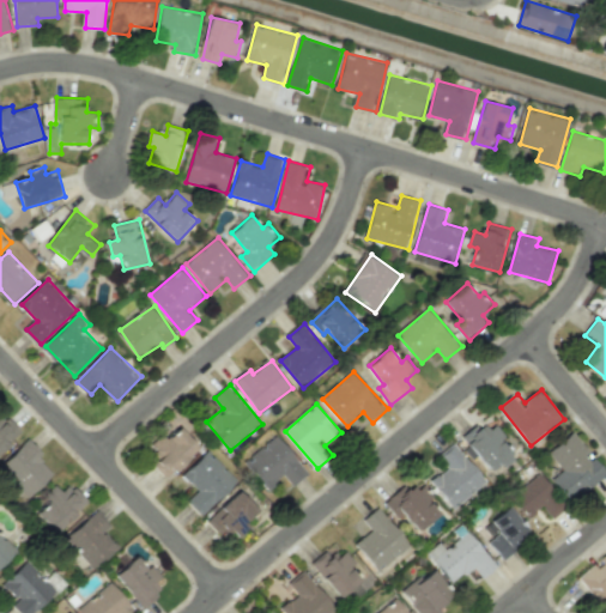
[(490,471),(515,454),(504,439),(508,437),(500,424),(489,431),(484,424),(466,435),(490,471)]
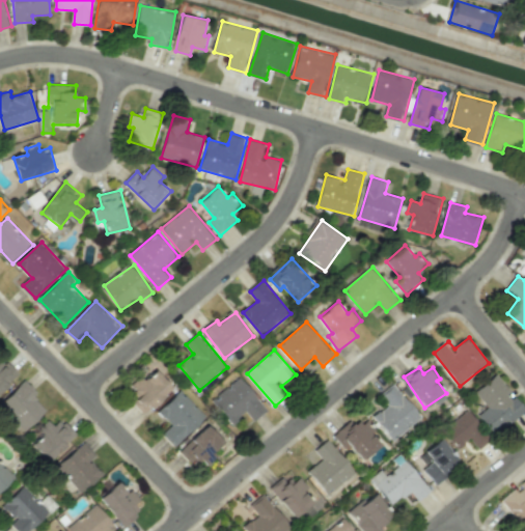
[(130,388),(139,398),(137,400),(148,413),(175,388),(160,372),(150,381),(144,374),(130,388)]
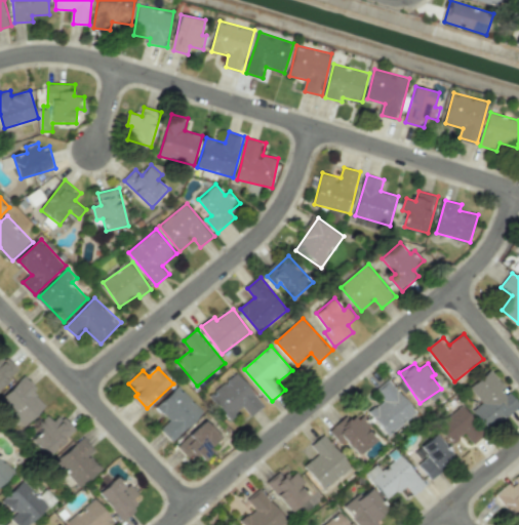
[(472,387),(484,403),(476,409),(492,431),(518,410),(518,402),(494,370),(472,387)]
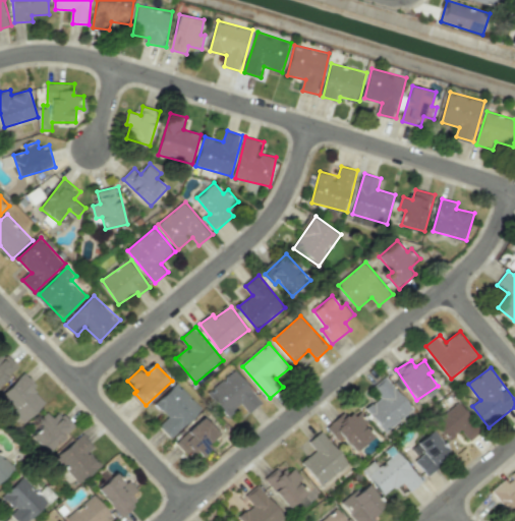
[(251,413),(264,403),(238,369),(209,392),(228,416),(244,404),(251,413)]
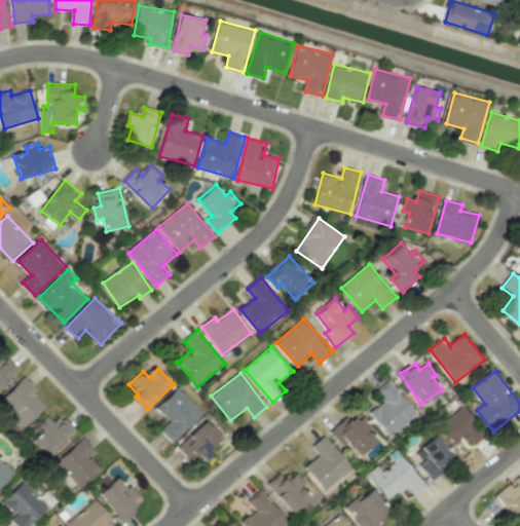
[(27,427),(49,406),(35,391),(39,388),(28,376),(1,401),(27,427)]
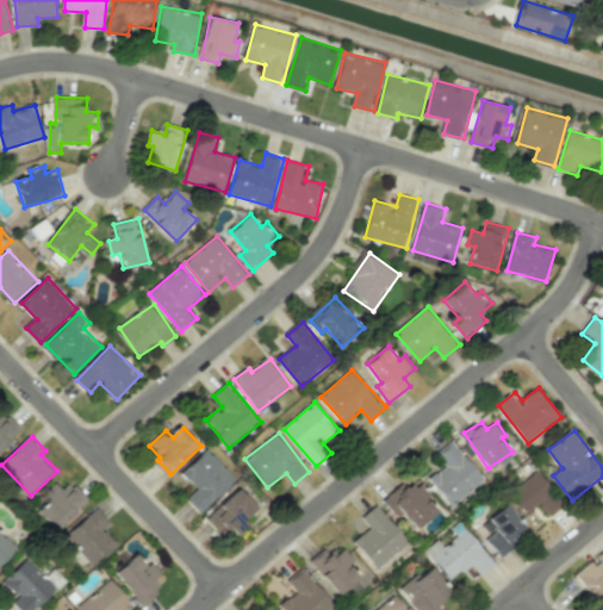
[(440,453),(448,465),(431,478),(453,506),(486,481),(457,441),(440,453)]
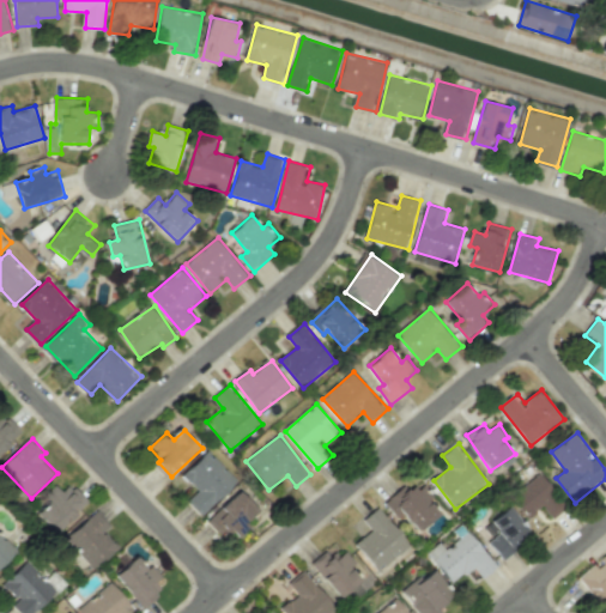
[(206,515),(241,479),(210,449),(186,475),(201,491),(191,502),(206,515)]
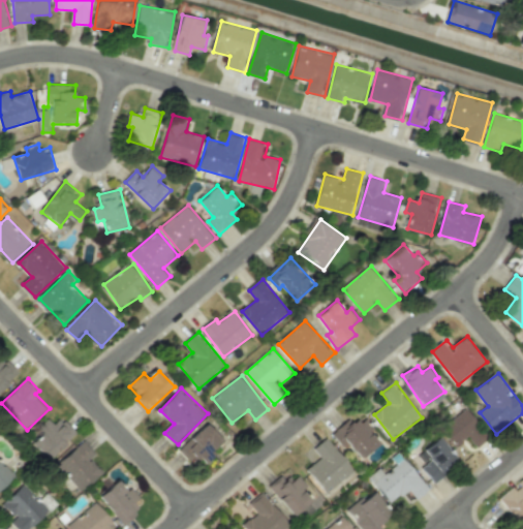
[(481,447),(492,437),(467,408),(442,429),(458,448),(471,437),(481,447)]
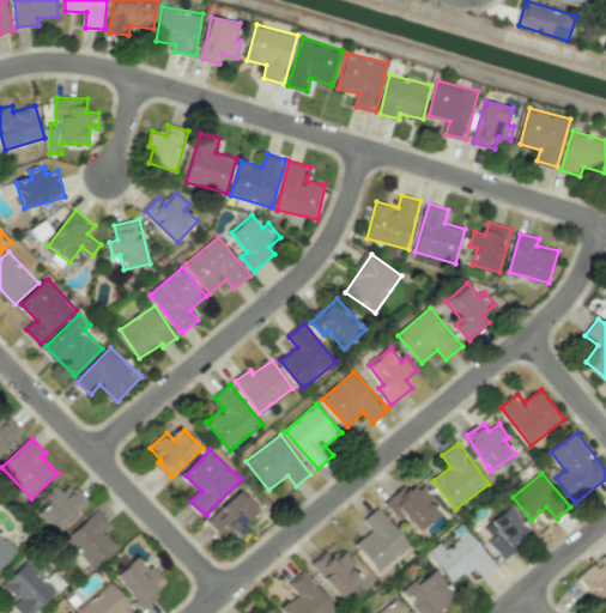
[(92,503),(73,483),(41,513),(60,533),(92,503)]
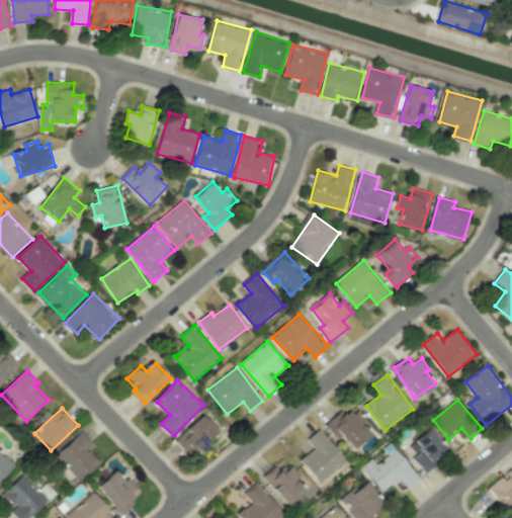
[(327,424),(342,441),(346,437),(356,449),(373,434),(365,425),(370,420),(359,408),(350,416),(344,409),(327,424)]
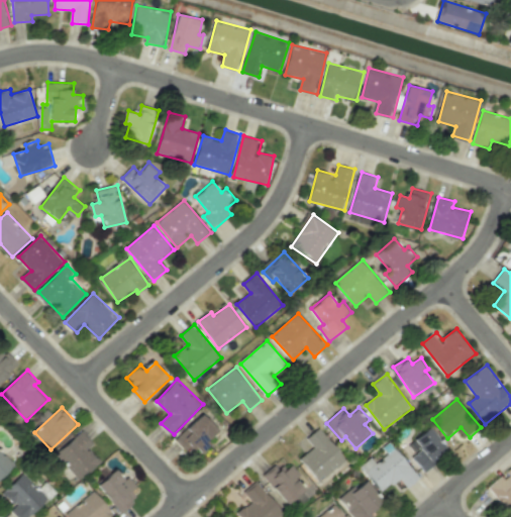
[(205,453),(215,444),(210,439),(220,430),(204,413),(177,438),(188,450),(196,443),(205,453)]
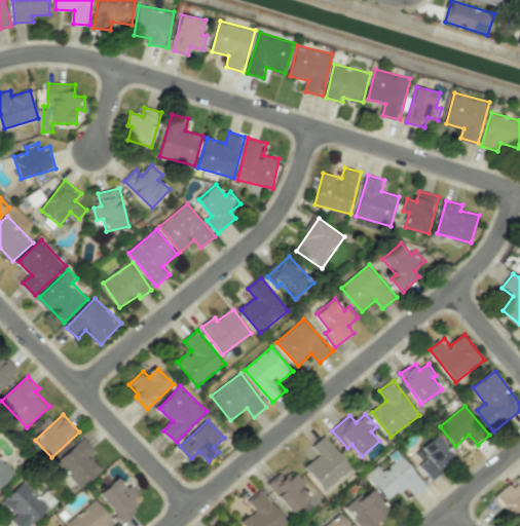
[(355,471),(329,435),(307,450),(314,460),(308,465),(326,490),(355,471)]
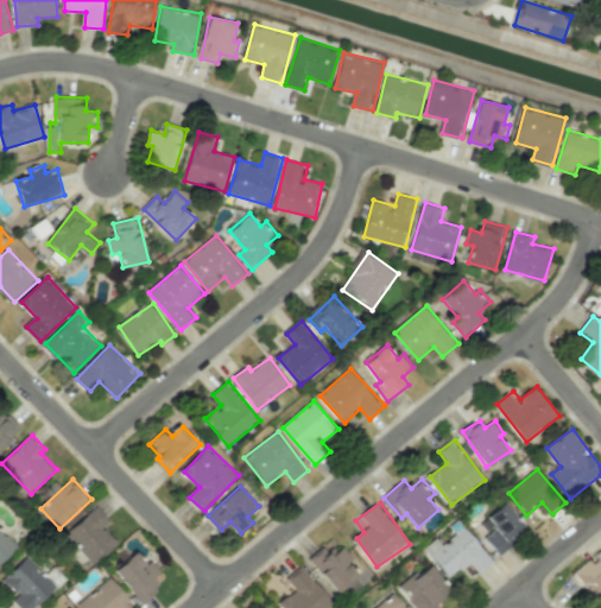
[(487,538),(503,556),(520,542),(514,534),(526,525),(507,502),(488,518),(498,530),(487,538)]
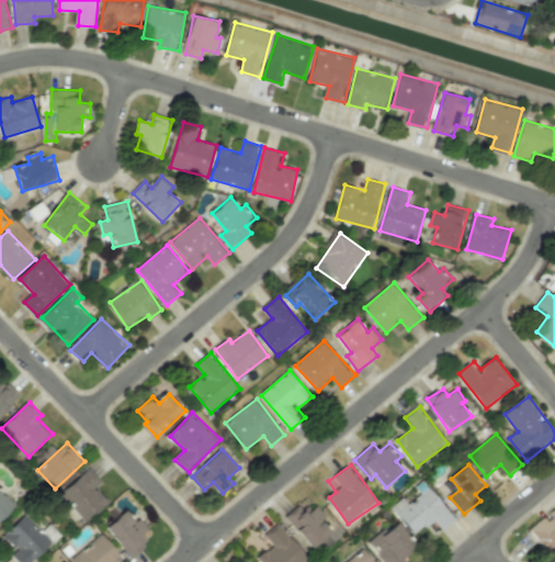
[(89,521),(113,502),(100,486),(104,483),(92,469),(64,492),(89,521)]
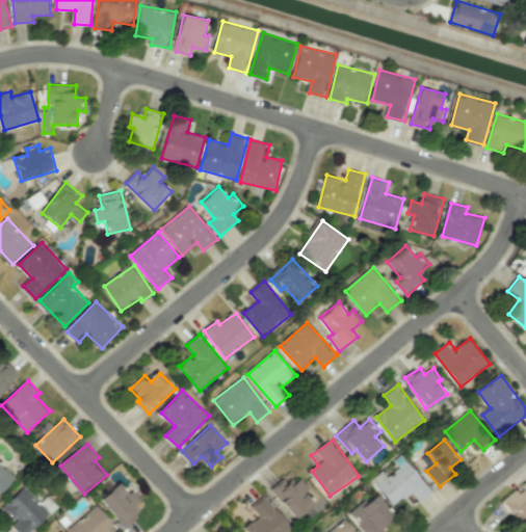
[(0,496),(18,477),(0,459),(0,496)]
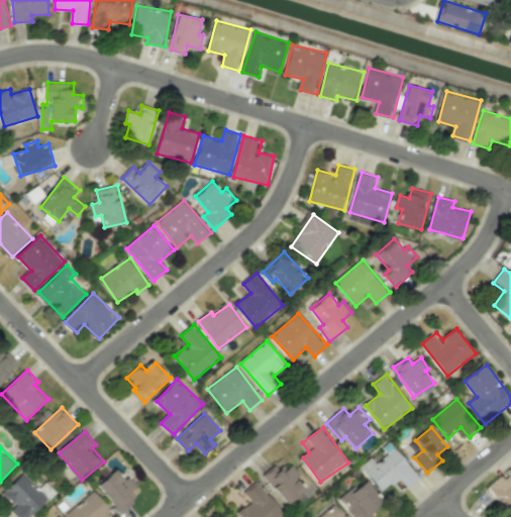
[(401,478),(410,488),(422,477),(397,448),(379,463),(373,457),(363,467),(385,492),(401,478)]
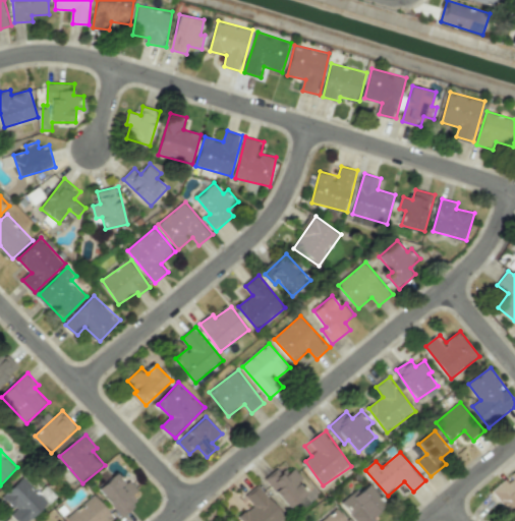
[(292,508),(308,493),(300,482),(305,478),(289,460),(267,480),(292,508)]
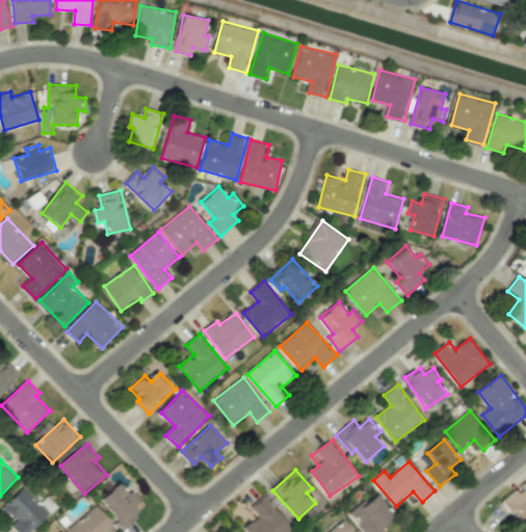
[(102,500),(127,527),(149,507),(134,490),(131,494),(121,482),(102,500)]
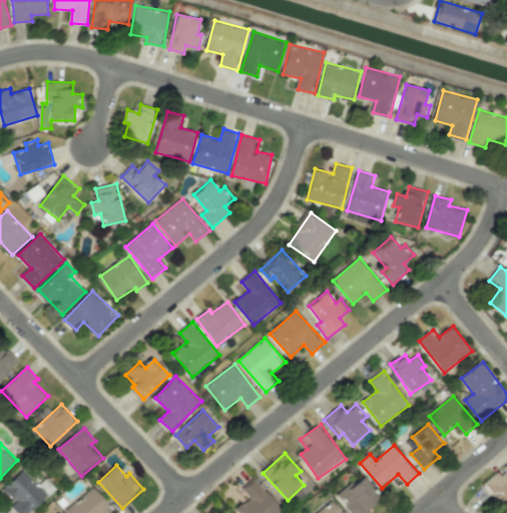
[(506,467),(500,473),(499,472),(486,483),(506,507),(506,467)]
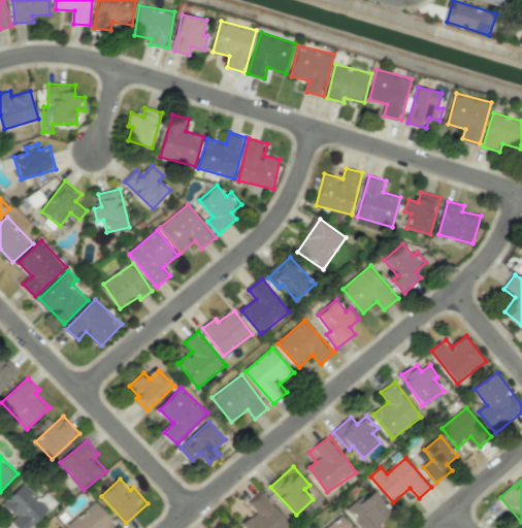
[(32,527),(52,510),(26,483),(4,503),(18,518),(14,521),(21,527),(32,527)]
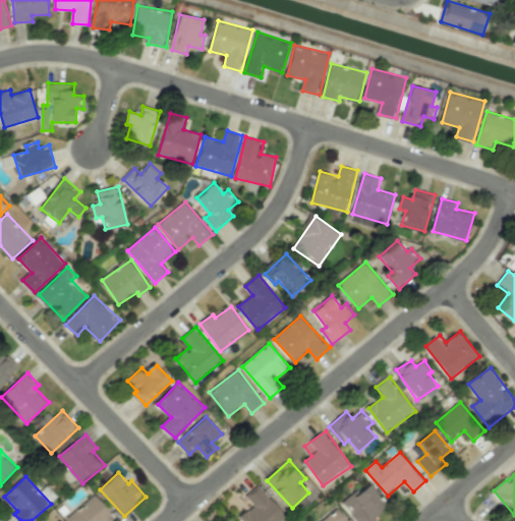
[(357,520),(379,520),(381,520),(376,514),(388,506),(370,482),(344,502),(357,520)]
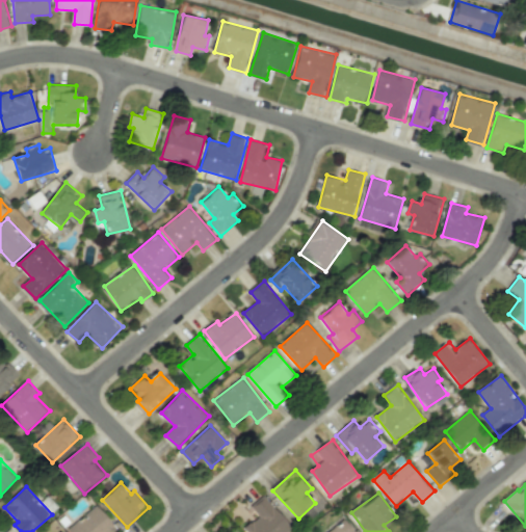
[(289,531),(294,527),(265,496),(253,507),(260,514),(244,529),(247,531),(289,531)]
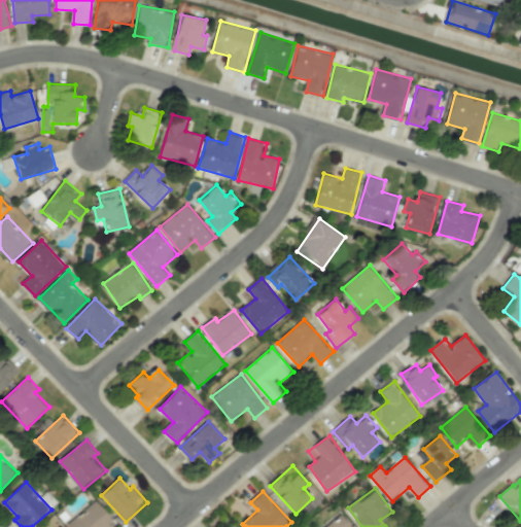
[(73,526),(112,526),(117,523),(99,500),(70,523),(73,526)]
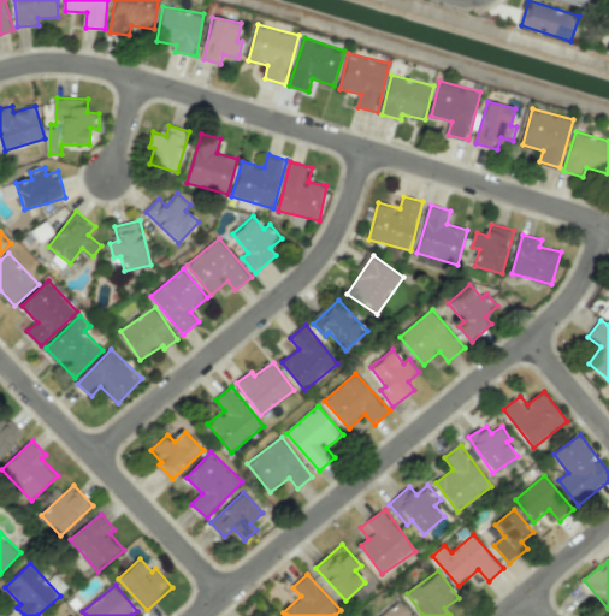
[(383,615),(415,615),(402,599),(383,615)]
